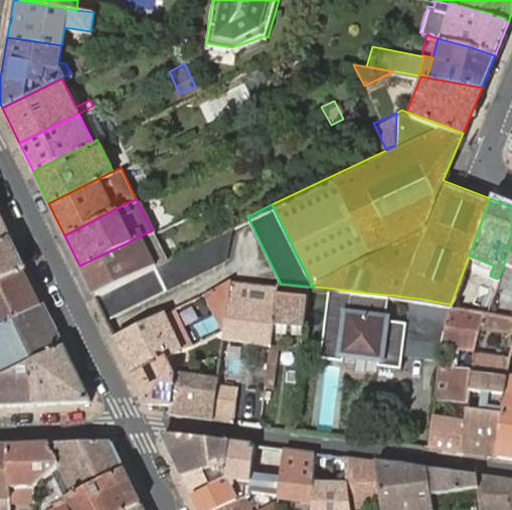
[(0,240),(10,235),(0,214),(0,240)]
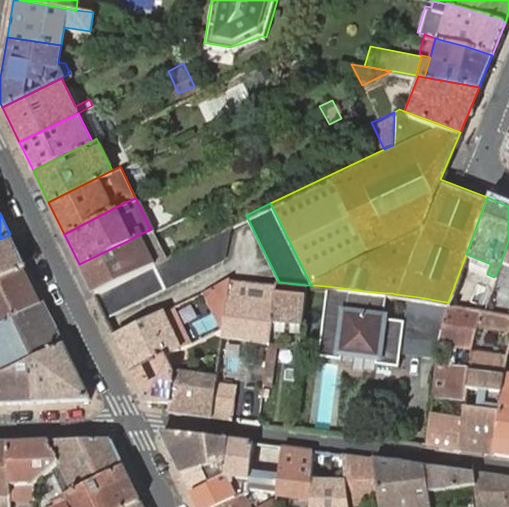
[(92,291),(103,314),(223,255),(227,224),(162,256),(153,261),(92,291)]
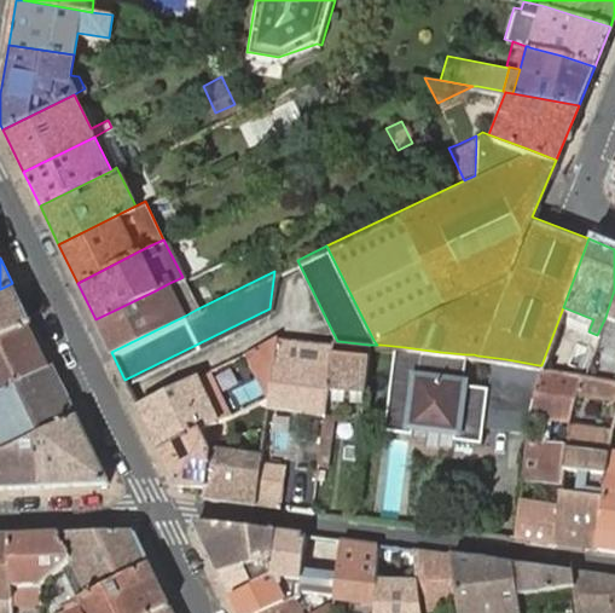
[(183,308),(185,316),(196,310),(180,278),(169,283),(173,291),(164,295),(174,312),(183,308)]
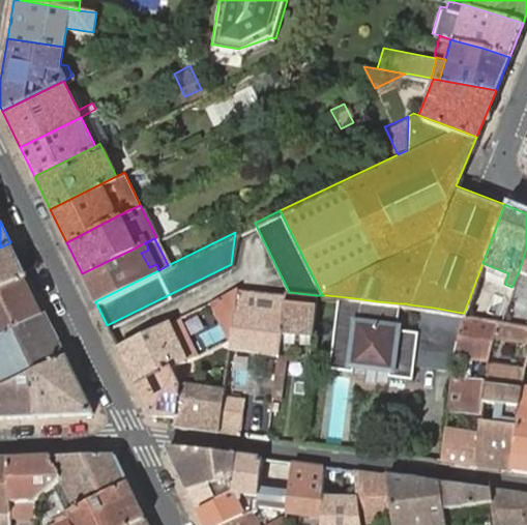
[(0,285),(25,273),(10,242),(0,248),(0,285)]
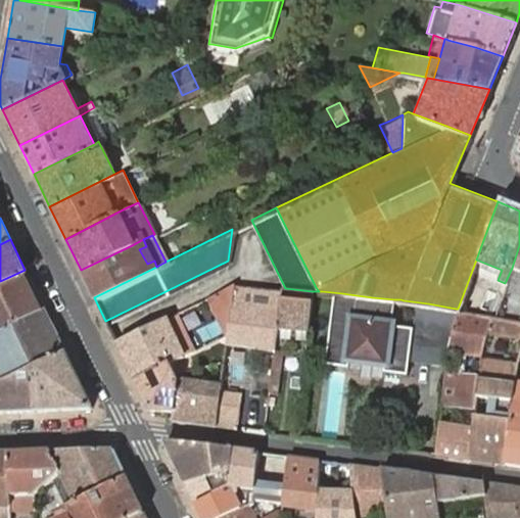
[(81,270),(94,297),(156,267),(154,261),(147,264),(139,249),(146,246),(143,239),(132,245),(81,270)]
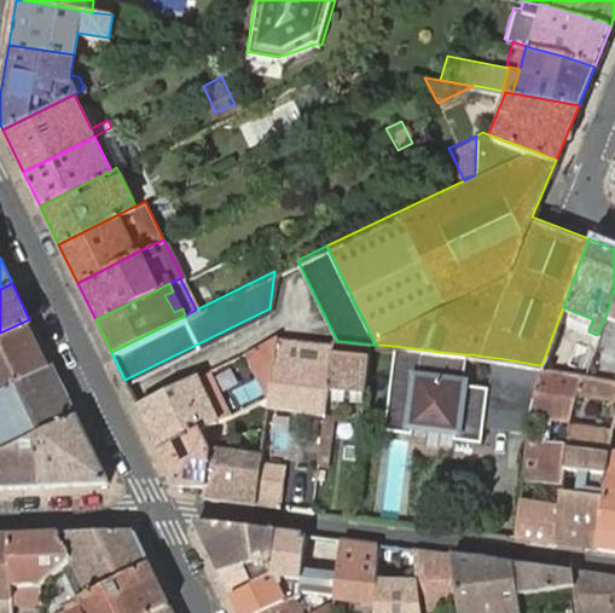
[(0,387),(51,362),(29,319),(0,333),(0,387)]
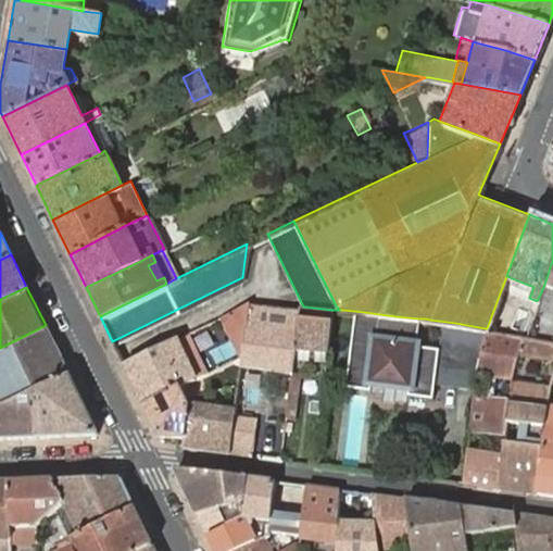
[(238,348),(241,346),(247,301),(248,300),(221,314),(238,348)]
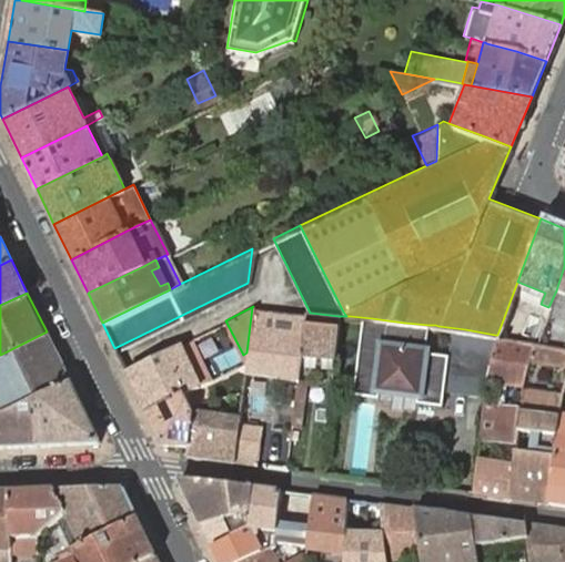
[(298,365),(299,354),(303,323),(304,322),(305,313),(275,309),(274,319),(292,322),(291,331),(263,327),(265,308),(252,307),(246,353),(245,360),(244,368),(244,370),(295,378),(296,371),(298,365)]
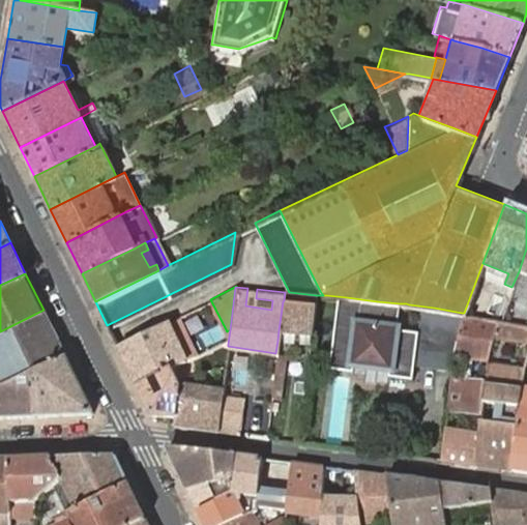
[(256,298),(257,289),(247,288),(245,305),(271,310),(272,300),(256,298)]
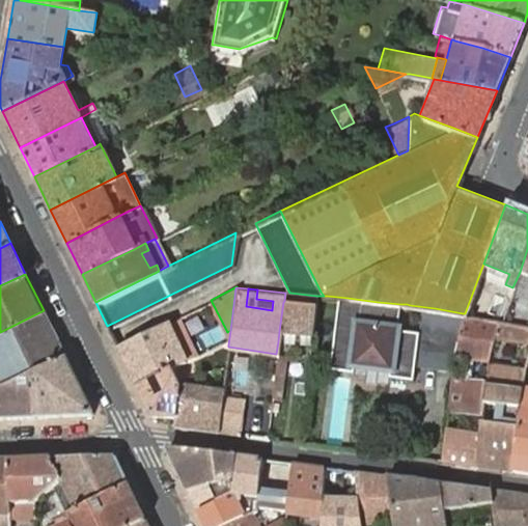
[(289,332),(311,334),(315,304),(316,296),(289,293),(285,293),(284,301),(283,302),(279,331),(289,332)]
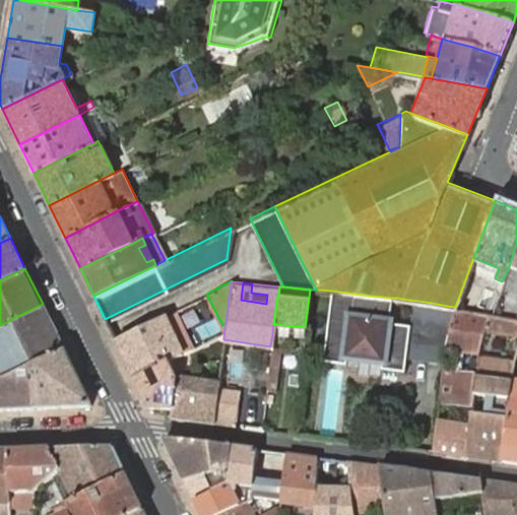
[(392,298),(370,296),(354,294),(351,317),(329,314),(323,359),(328,360),(343,363),(345,363),(346,355),(382,361),(381,368),(403,371),(405,356),(409,330),(410,325),(389,322),(392,298)]
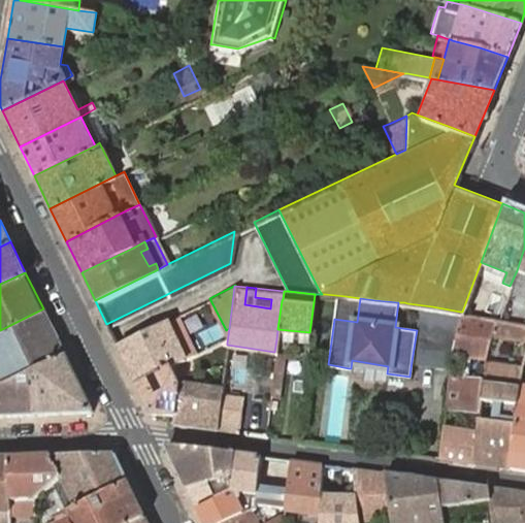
[(432,306),(428,336),(452,340),(460,312),(432,306)]
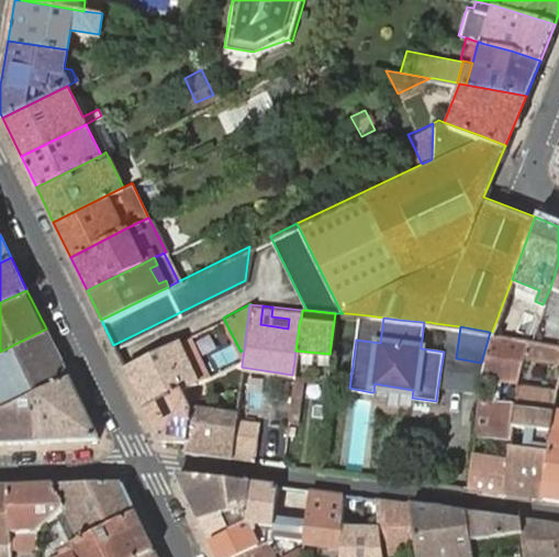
[(69,377),(46,329),(0,352),(0,359),(4,357),(18,386),(0,394),(0,409),(34,392),(69,377)]
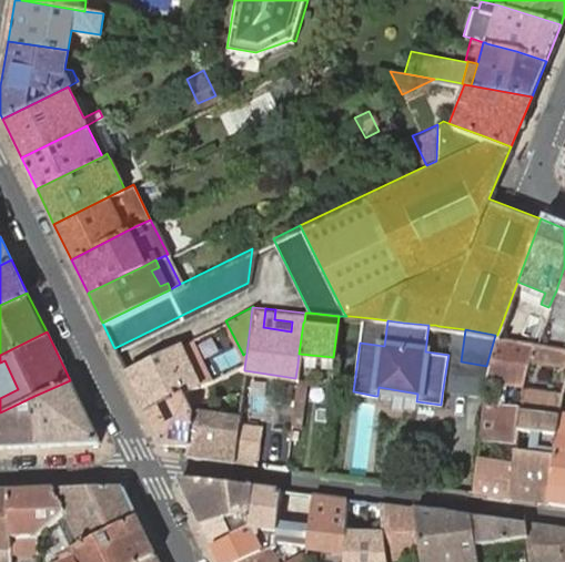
[(477,435),(477,437),(491,439),(493,432),(514,436),(514,433),(518,404),(502,401),(505,377),(522,380),(525,365),(528,351),(531,340),(497,335),(495,335),(486,366),(484,374),(500,377),(495,400),(482,398),(482,400),(477,435)]
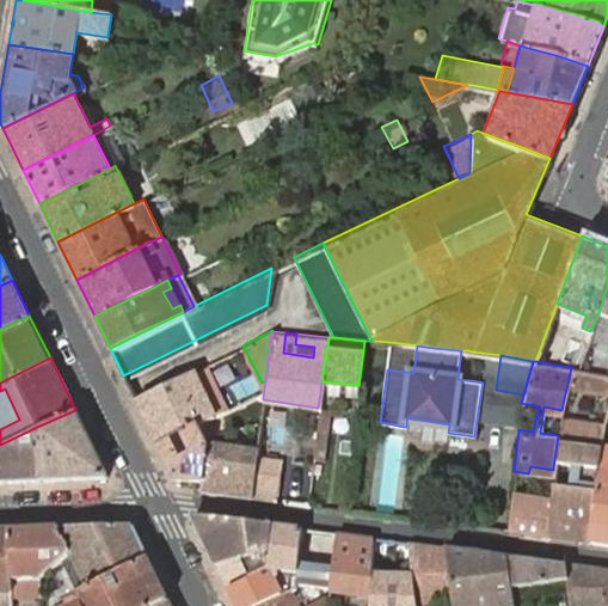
[(134,398),(155,442),(198,421),(213,414),(223,409),(202,365),(191,371),(134,398)]
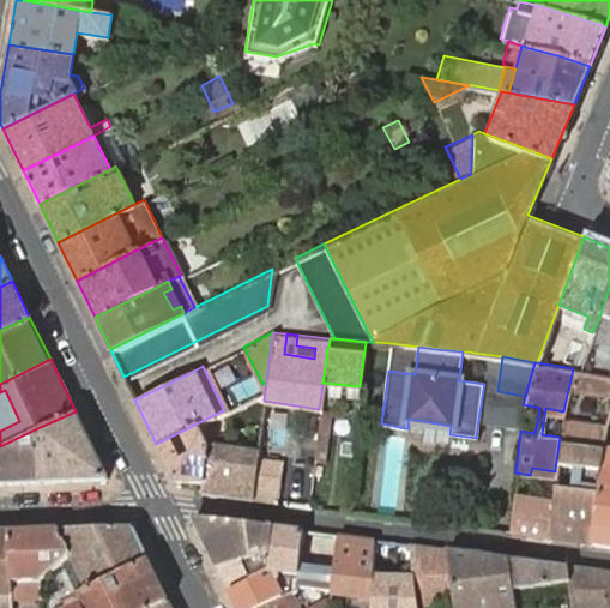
[(573,368),(571,380),(609,386),(609,374),(579,369),(573,368)]
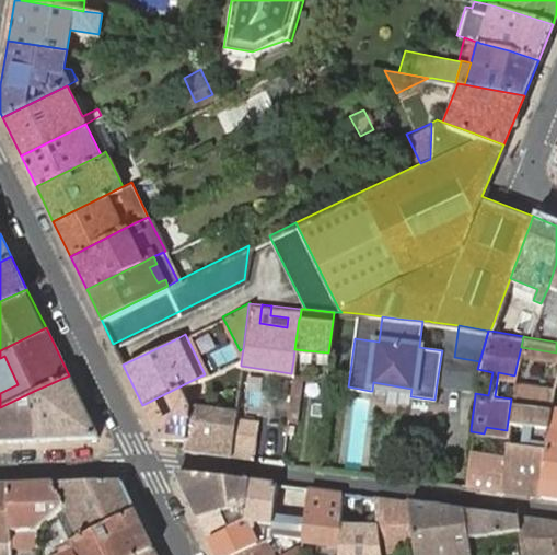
[(454,357),(441,356),(437,383),(475,386),(477,369),(479,361),(454,357)]
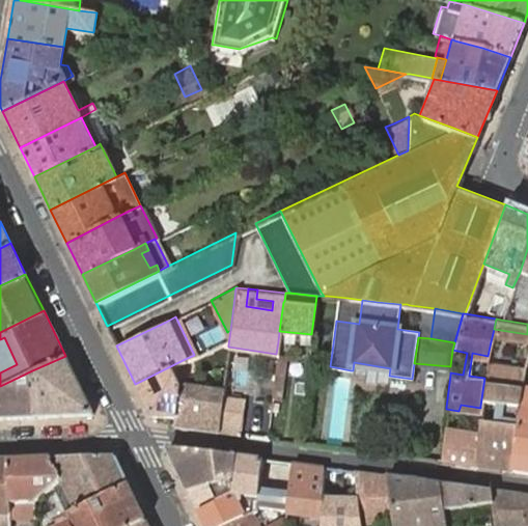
[(276,354),(271,396),(277,396),(283,355),(276,354)]
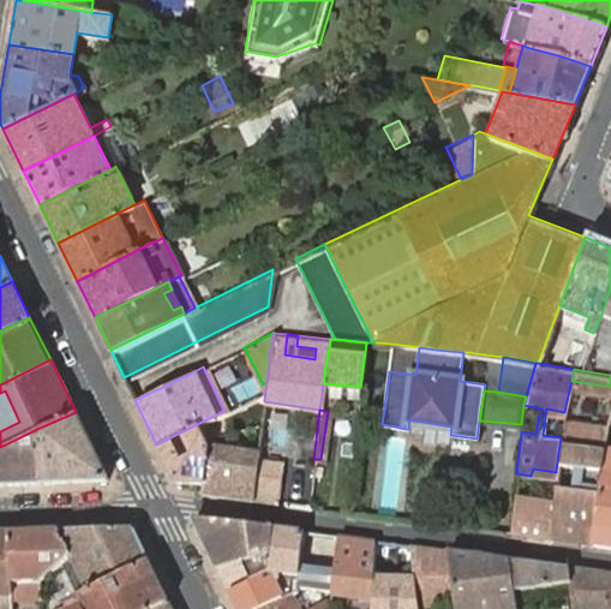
[(106,475),(76,412),(37,429),(39,479),(105,477),(106,475)]
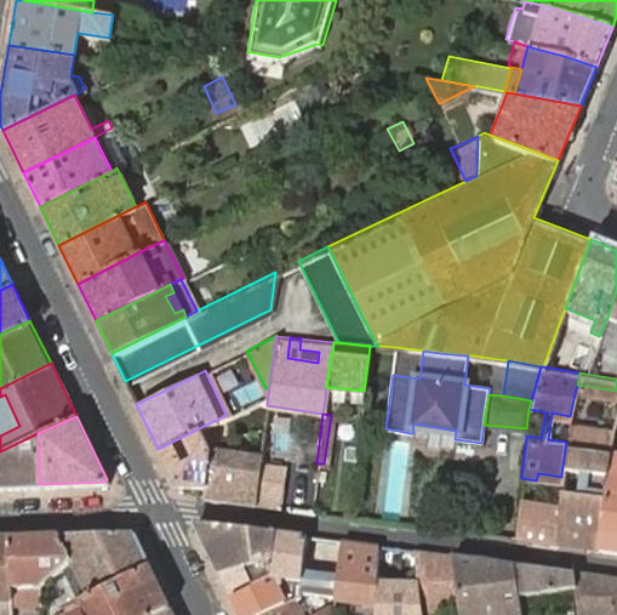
[(601,512),(604,488),(587,488),(587,473),(605,473),(607,459),(610,445),(610,443),(612,430),(569,423),(566,442),(561,474),(561,477),(558,507),(554,536),(553,544),(596,550),(596,542),(600,512),(601,512)]
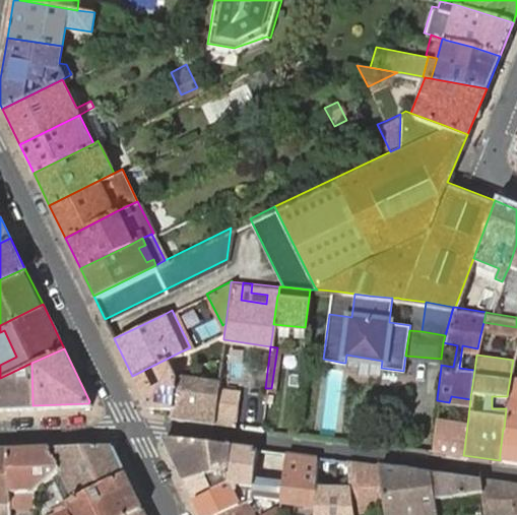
[(132,376),(146,405),(148,405),(170,406),(176,375),(176,373),(174,369),(169,358),(132,376)]
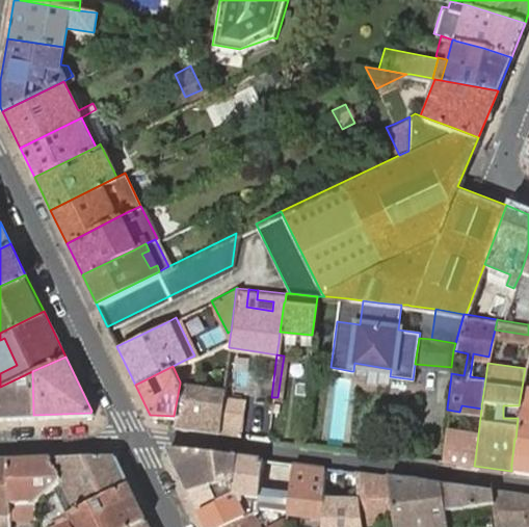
[(32,371),(0,387),(0,416),(33,415),(32,371)]
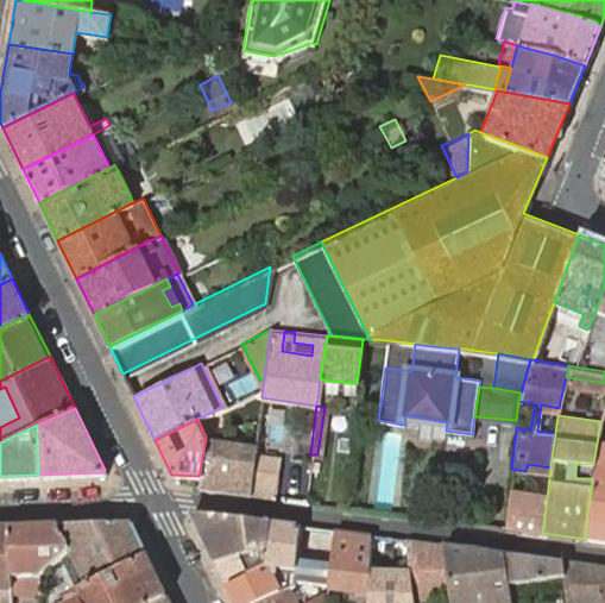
[(199,476),(197,484),(199,485),(249,492),(252,466),(254,451),(254,445),(206,439),(199,476)]
